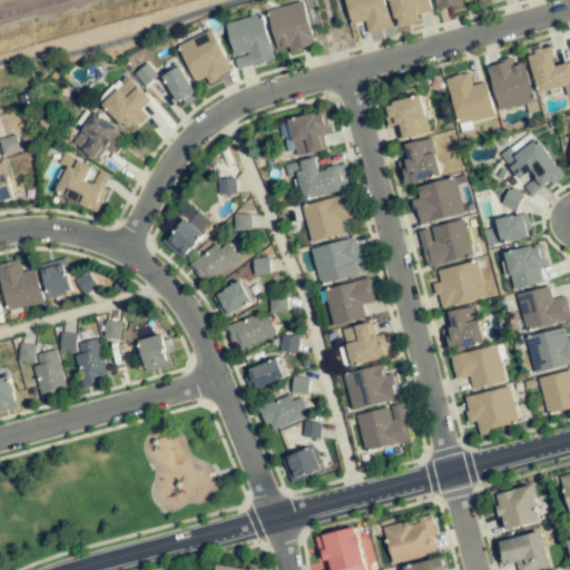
[(344,0),(351,25),(366,21),(369,32),(391,28),(383,0),(344,0)]
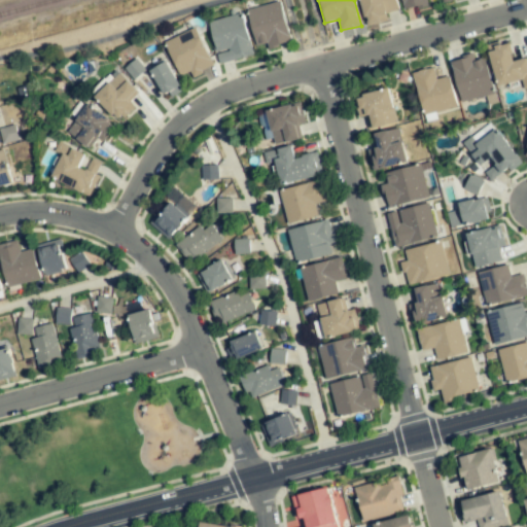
[(385,12),(398,10),(395,0),(359,0),(365,26),(387,22),(385,12)]
